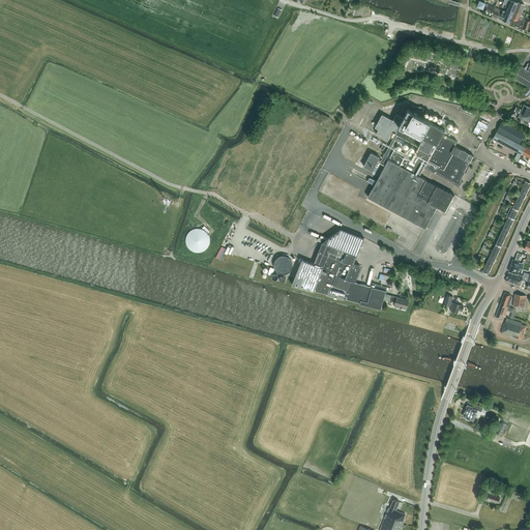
[(503,21),(511,1),(508,0),(507,0),(505,7),(504,11),(501,9),(500,9),(497,18),(503,21)]
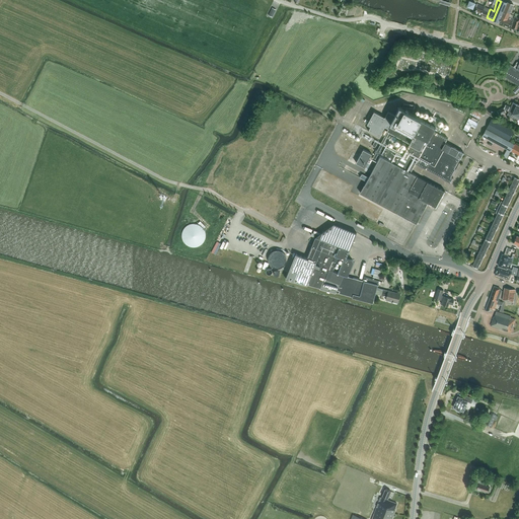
[(498,22),(507,2),(501,0),(501,1),(493,20),(498,22)]
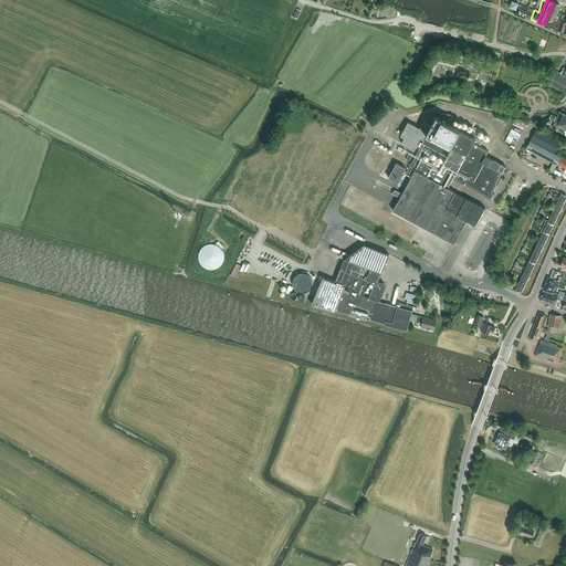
[(528,8),(521,4),(520,6),(517,4),(517,3),(512,1),(510,7),(515,10),(515,9),(517,10),(515,13),(524,17),(528,8)]
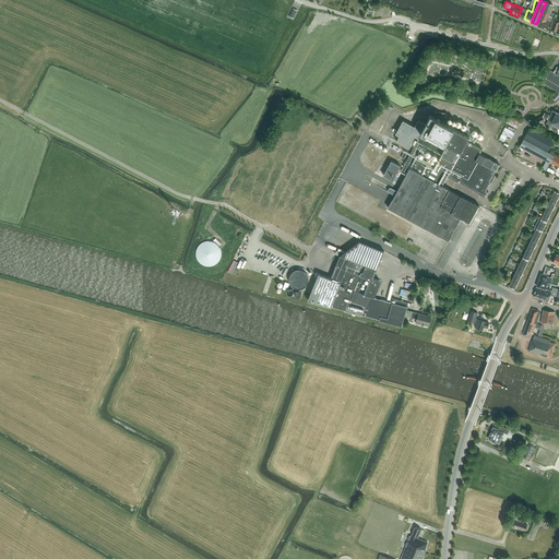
[(548,30),(552,19),(548,18),(552,6),(546,2),(537,24),(548,30)]
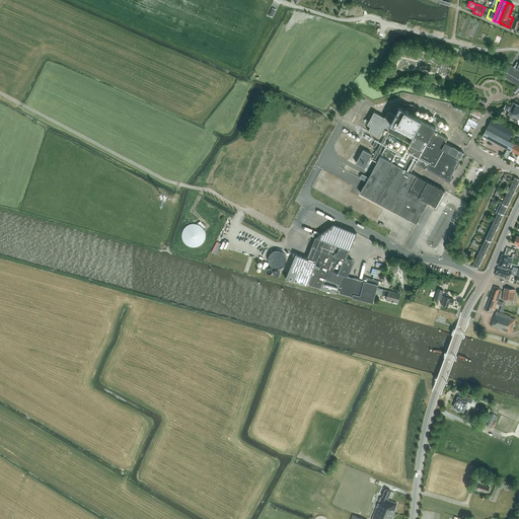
[(490,9),(487,8),(485,7),(480,15),(487,17),(490,9)]
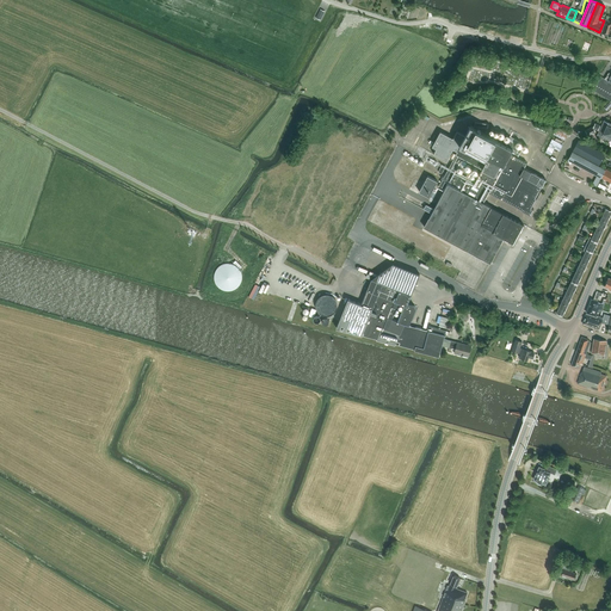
[(610,28),(610,23),(610,22),(605,20),(600,34),(608,36),(610,29),(610,30),(610,29),(610,28)]
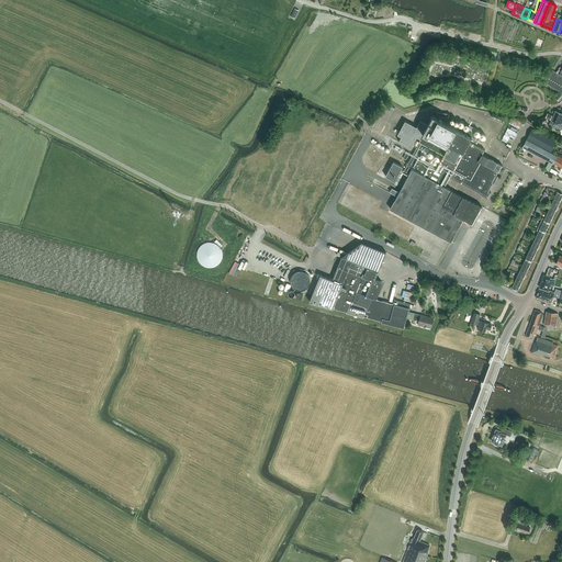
[(561,68),(560,67),(555,72),(552,70),(544,82),(561,92),(561,68)]
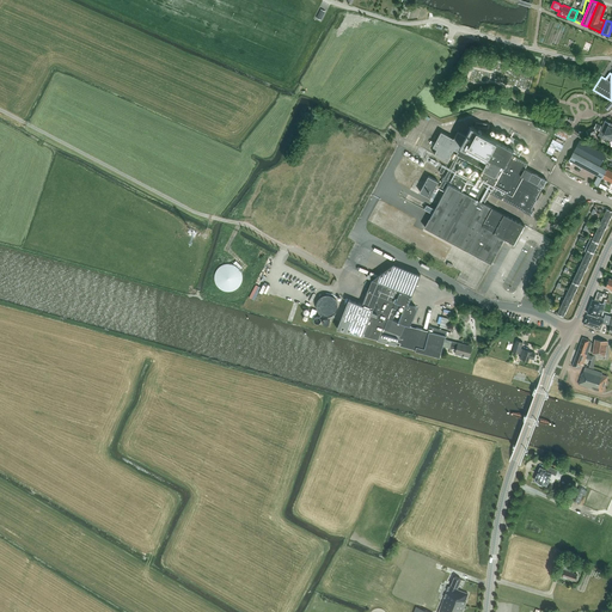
[(611,123),(605,121),(599,134),(598,136),(607,140),(610,140),(610,139),(611,140),(611,123)]
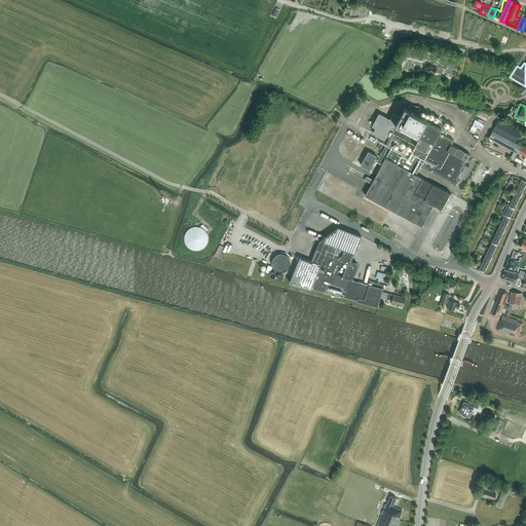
[(515,111),(516,108),(512,106),(511,109),(503,113),(506,117),(513,114),(511,111),(512,110),(515,111)]
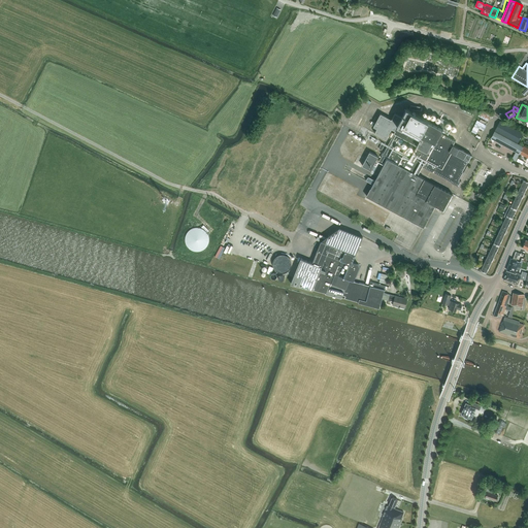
[(388,159),(418,175),(423,165),(433,171),(437,163),(433,161),(448,136),(452,129),(446,125),(446,124),(447,123),(448,123),(447,122),(441,119),(440,119),(440,120),(440,121),(440,122),(439,122),(423,113),(421,117),(406,109),(402,118),(395,113),(391,120),(381,113),(373,127),(376,129),(374,132),(386,138),(392,128),(395,130),(394,132),(395,133),(380,161),(382,162),(394,139),(395,140),(398,135),(417,144),(409,158),(408,157),(397,151),(397,152),(392,150),(388,159)]
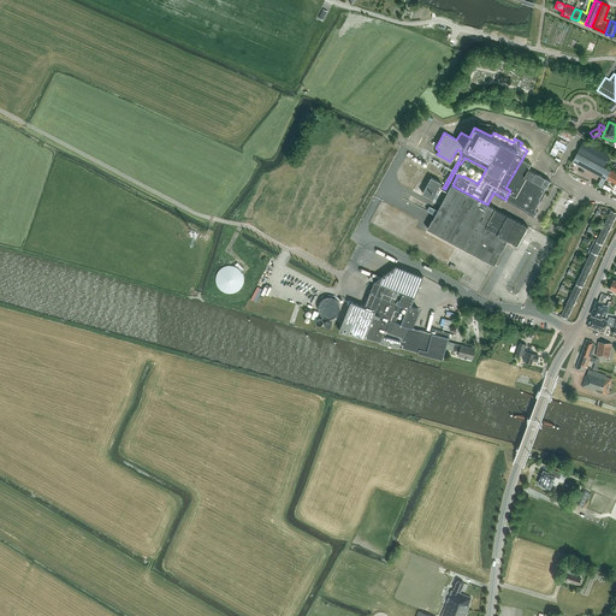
[(569,142),(573,134),(562,128),(557,135),(569,142)]
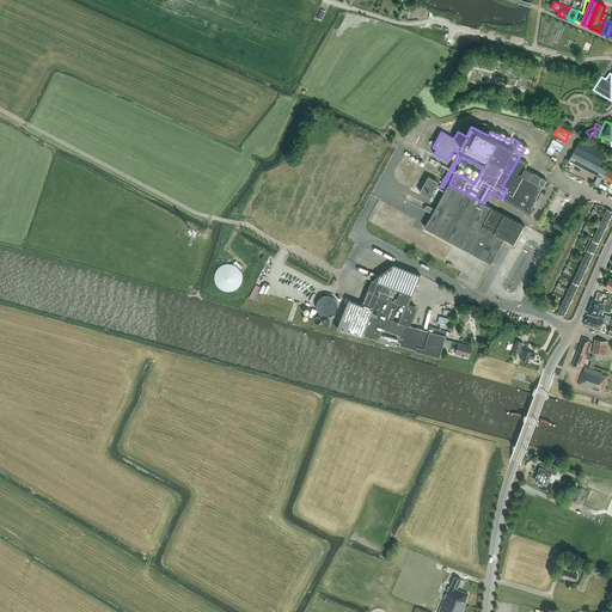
[(563,145),(552,140),(549,146),(560,152),(563,145)]
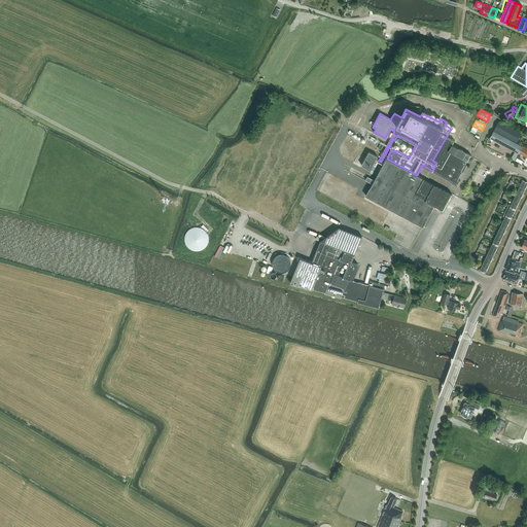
[(493,131),(516,143),(522,133),(499,120),(493,131)]
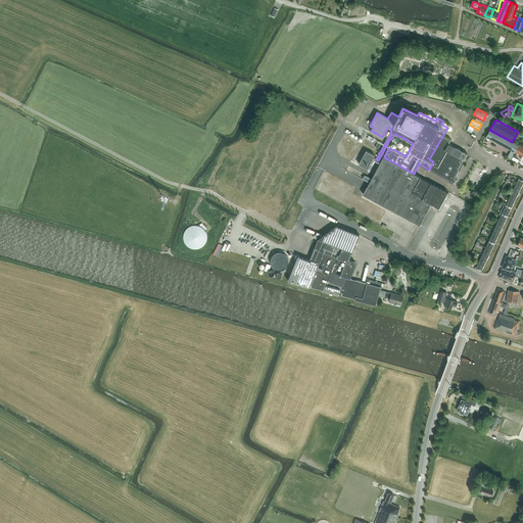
[(522,147),(514,142),(514,143),(512,142),(489,130),(486,137),(514,152),(515,152),(522,156),(522,147)]
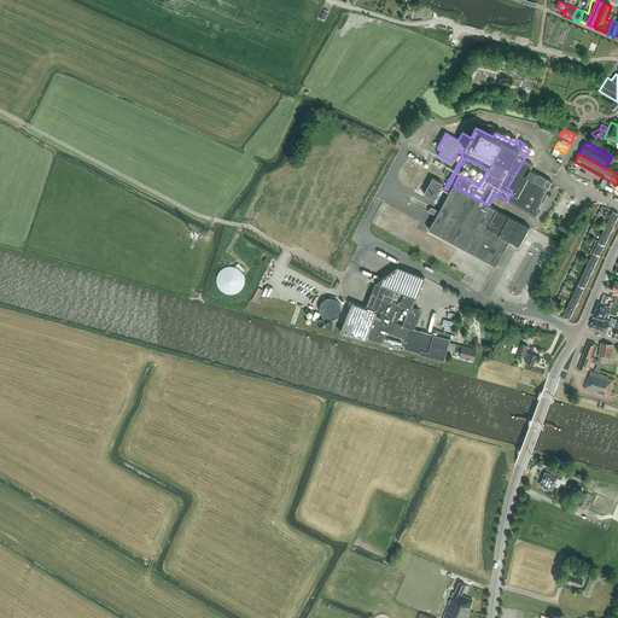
[(552,181),(530,169),(512,203),(528,211),(528,213),(536,217),(540,211),(537,210),(552,181)]
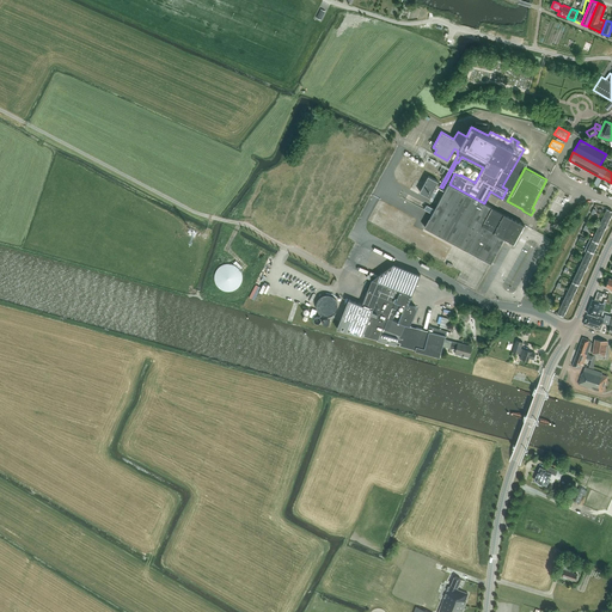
[(428,176),(420,191),(429,197),(439,182),(428,176)]
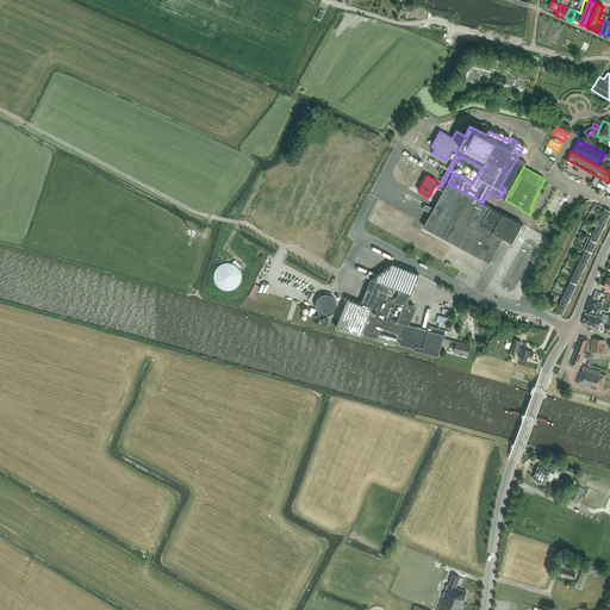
[(423,226),(490,262),(503,237),(512,243),(523,224),(483,203),(448,184),(434,207),(425,203),(423,207),(431,212),(423,226)]
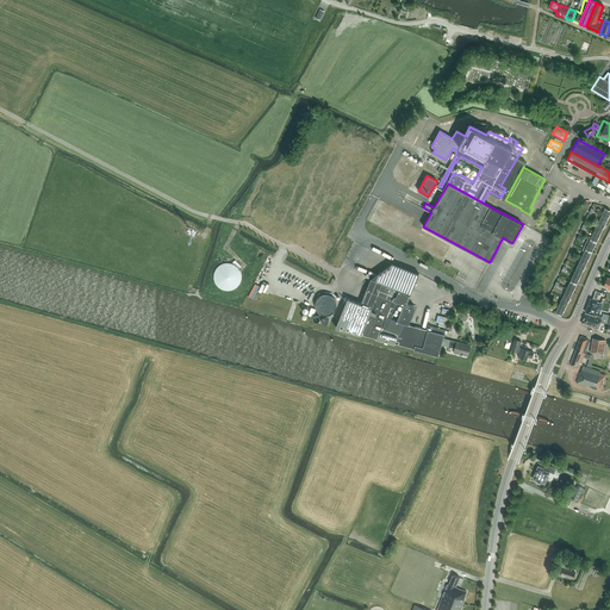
[(584,253),(555,312),(561,316),(609,212),(609,211),(605,209),(591,237),(589,236),(583,249),(583,250),(584,251),(584,253)]
